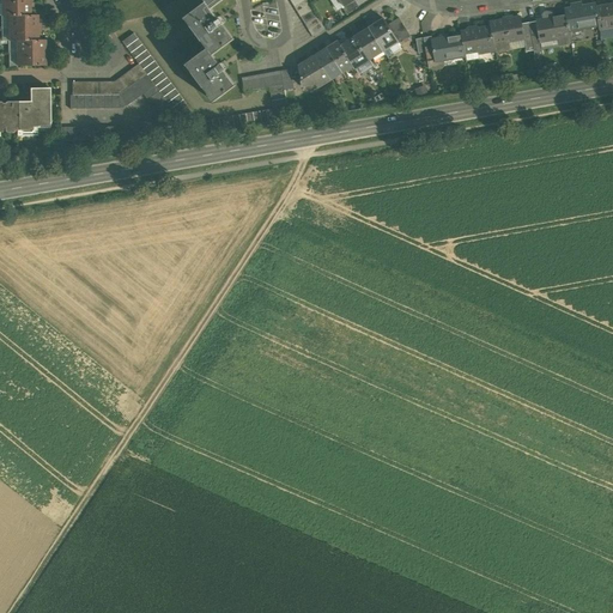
[(307,0),(302,0),(293,6),(297,12),(309,5),(307,0)]
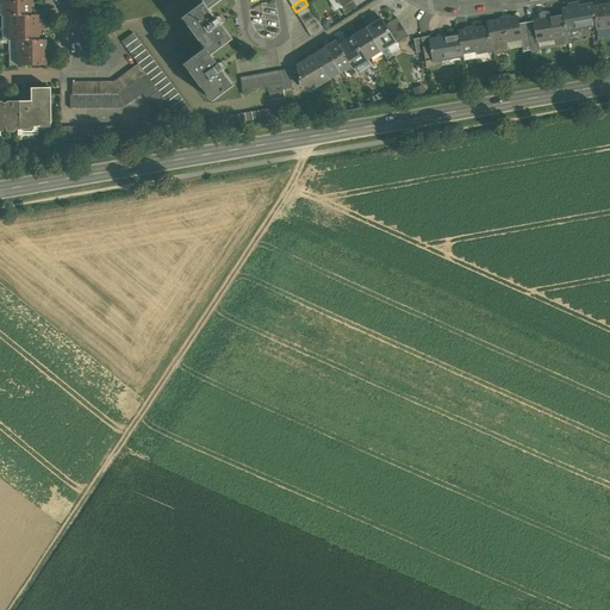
[(353,1),(343,6),(341,7),(344,14),(356,7),(353,1)]
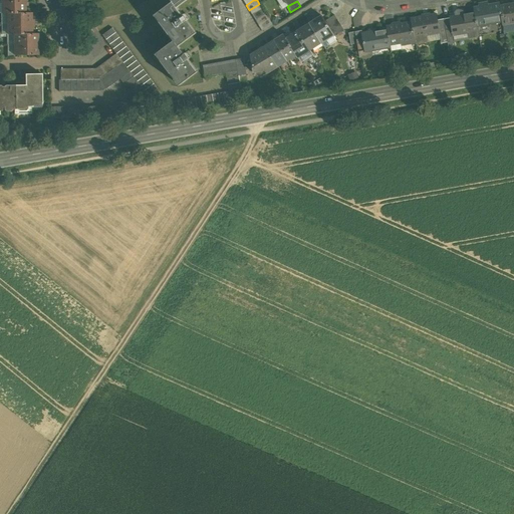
[(173,2),(156,15),(175,41),(179,46),(196,33),(187,21),(189,19),(185,14),(183,16),(177,7),(173,2)]
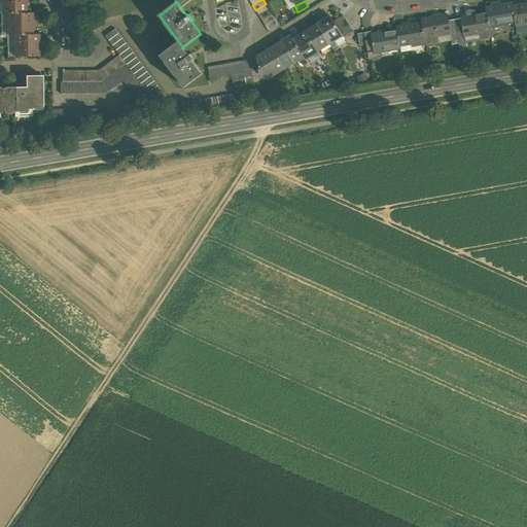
[(26,3),(1,3),(1,13),(7,13),(26,13),(26,3)]
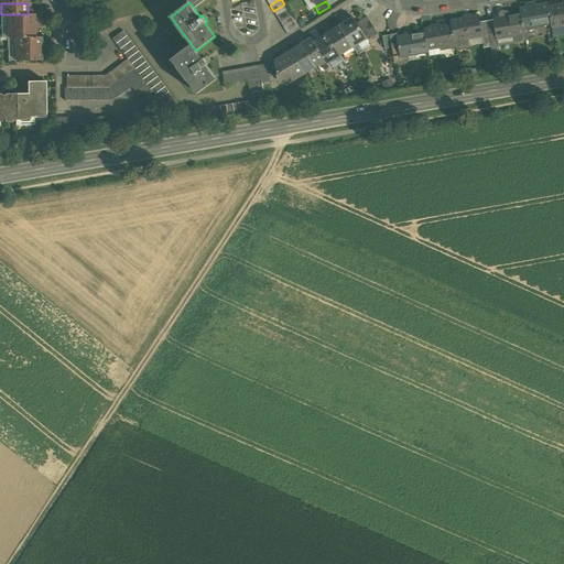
[(548,3),(520,8),(521,14),(523,29),(551,24),(549,7),(548,3)]
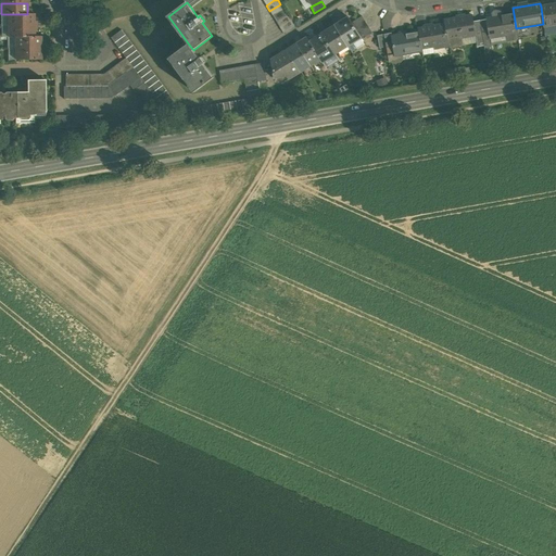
[(555,3),(541,7),(543,24),(544,27),(555,24),(555,3)]
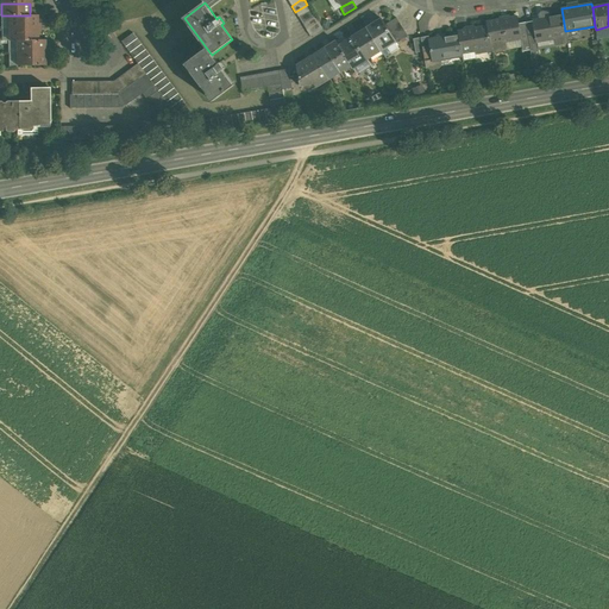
[(307,5),(295,12),(300,18),(312,11),(307,5)]
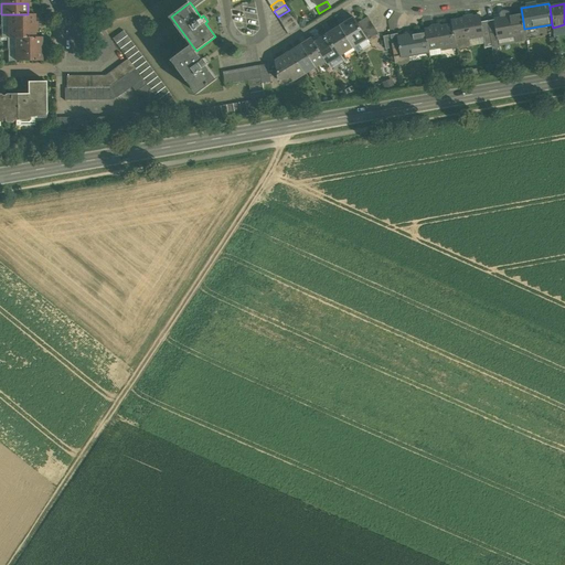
[(289,10),(278,17),(281,22),(292,16),(289,10)]
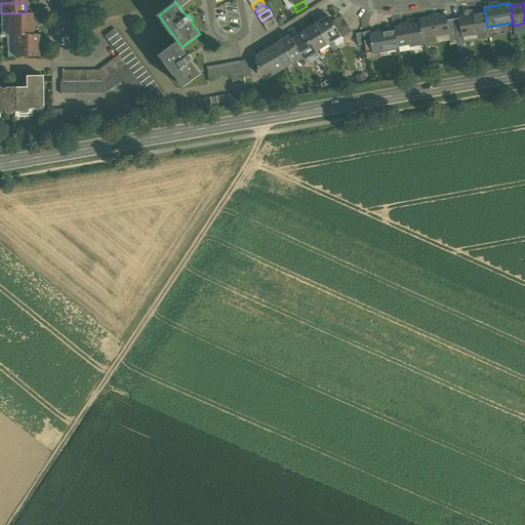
[(26,13),(7,13),(7,25),(32,24),(32,13),(26,13)]
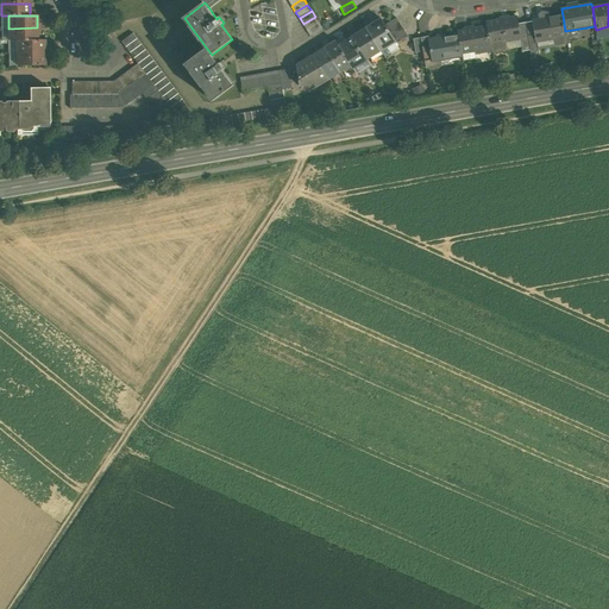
[(563,16),(532,20),(533,22),(537,43),(566,37),(565,31),(563,16)]
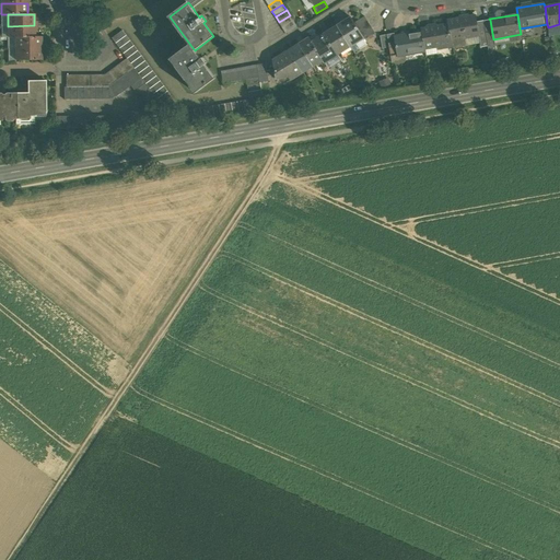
[(290,15),(279,22),(282,27),(293,21),(290,15)]
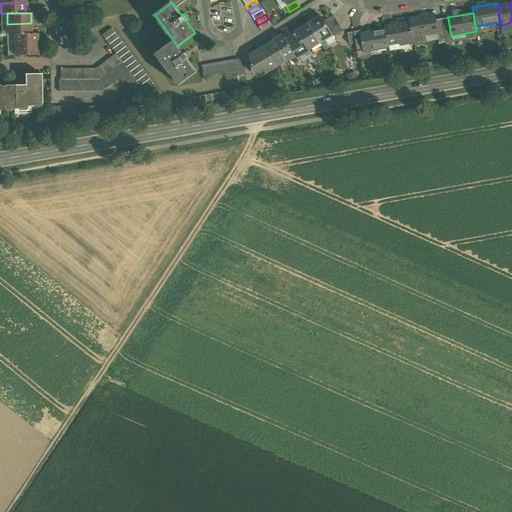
[(435,14),(409,18),(410,22),(413,37),(438,33),(436,20),(435,14)]
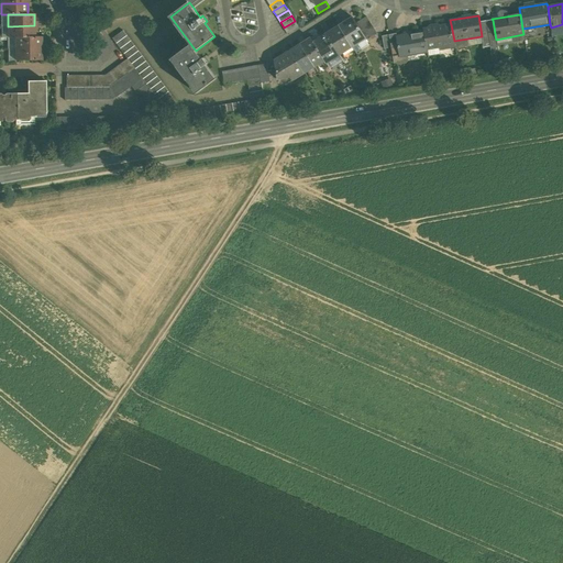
[(366,17),(355,23),(359,29),(370,22),(366,17)]
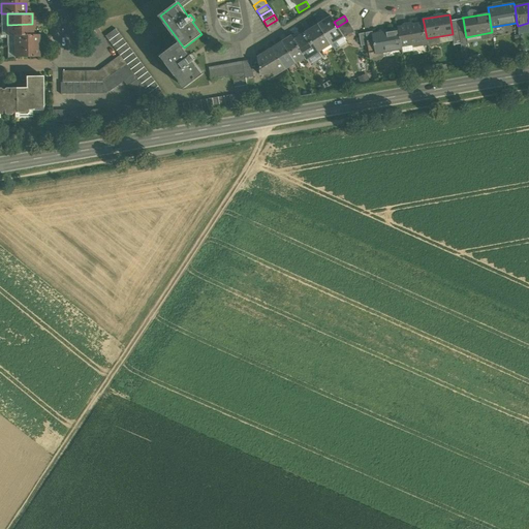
[(334,22),(331,17),(318,25),(329,42),(331,44),(336,41),(335,39),(342,34),(340,32),(337,27),(334,22)]
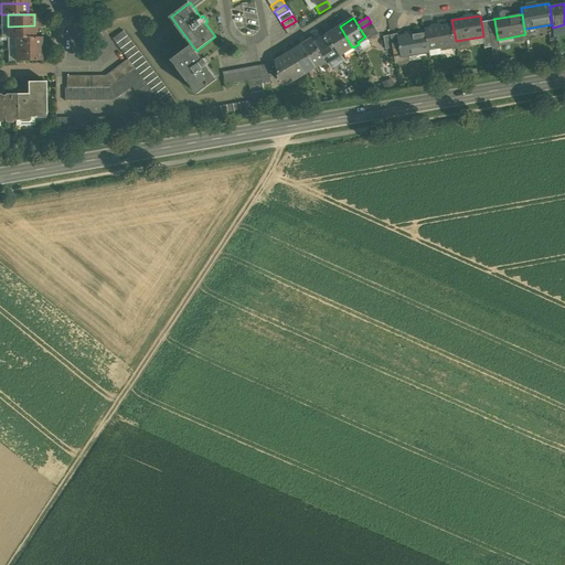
[(498,40),(494,20),(488,21),(492,48),(499,46),(498,40)]
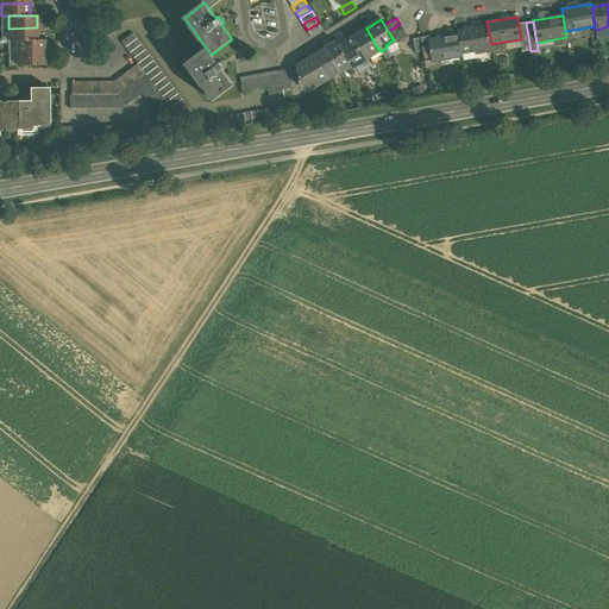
[(319,23),(307,30),(311,36),(322,29),(319,23)]
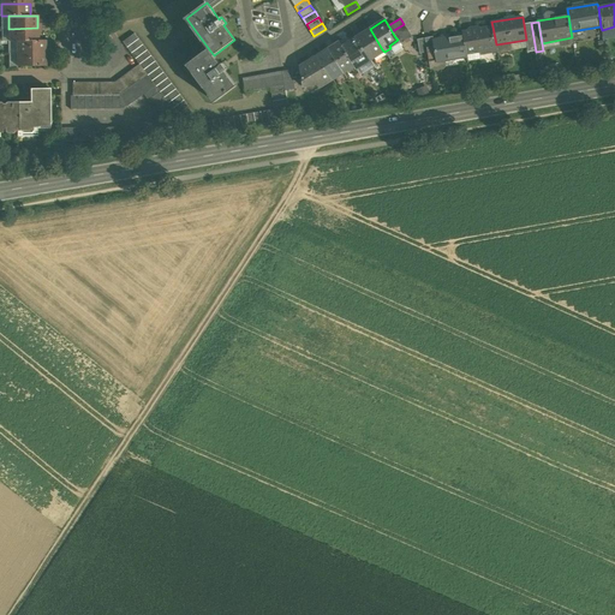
[(536,52),(531,23),(524,24),(526,40),(529,53),(536,52)]
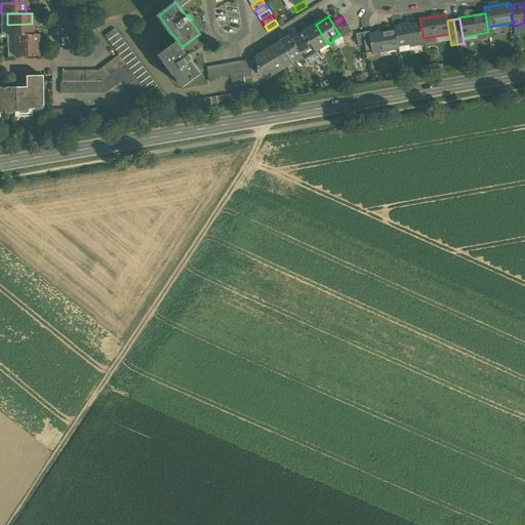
[(345,21),(334,27),(337,32),(348,26),(345,21)]
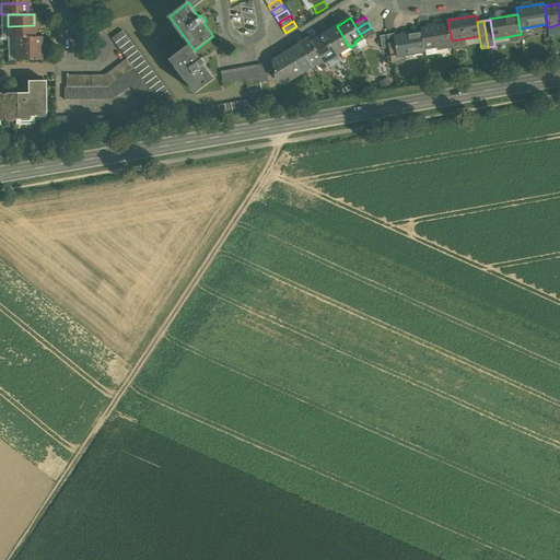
[(448,24),(421,28),(421,32),(424,49),(445,46),(445,43),(452,42),(452,41),(448,24)]
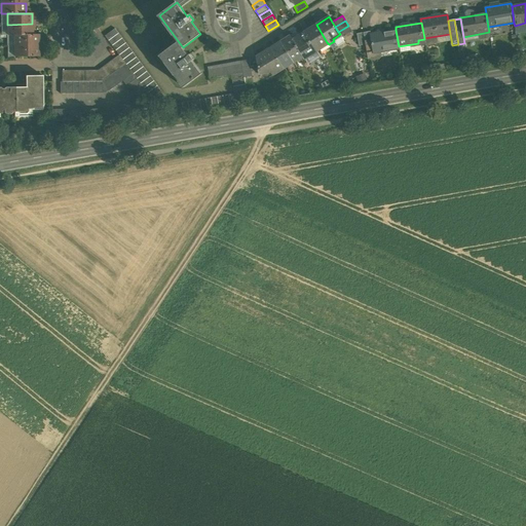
[(32,24),(7,25),(7,35),(13,35),(33,35),(32,24)]
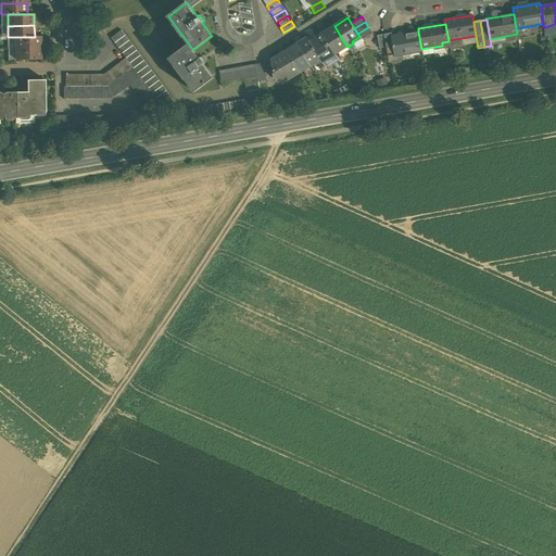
[(335,26),(321,34),(333,52),(335,54),(340,51),(339,49),(345,45),(335,26)]
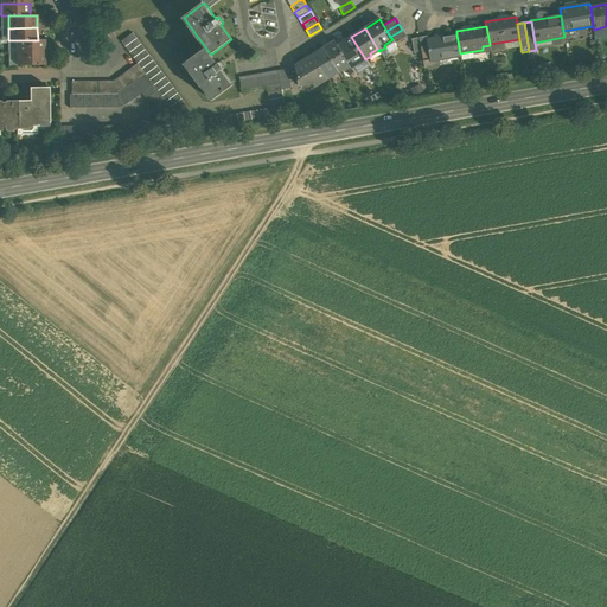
[(402,30),(390,37),(393,39),(394,43),(407,36),(402,30)]
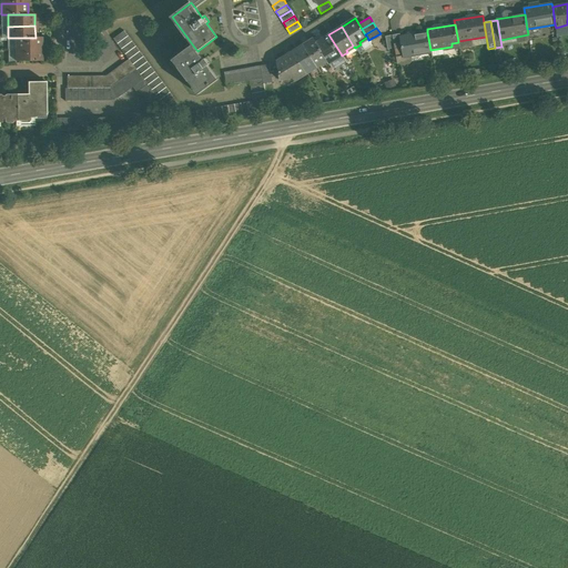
[(124,30),(113,38),(117,43),(128,36),(124,30)]
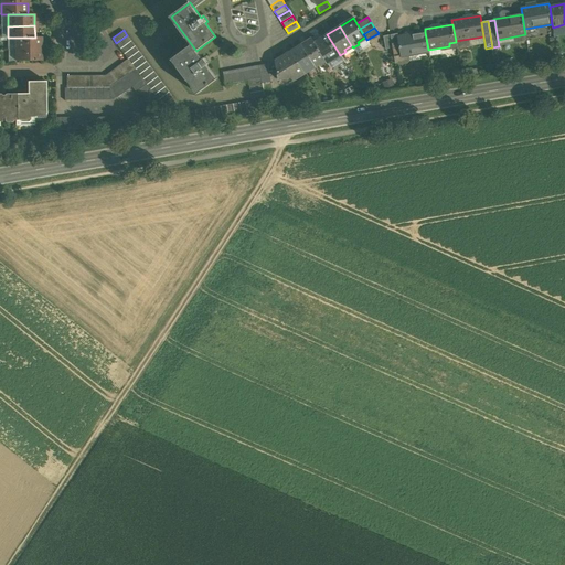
[(398,36),(397,36),(401,57),(402,57),(402,54),(407,53),(407,56),(429,52),(428,50),(425,32),(398,36)]
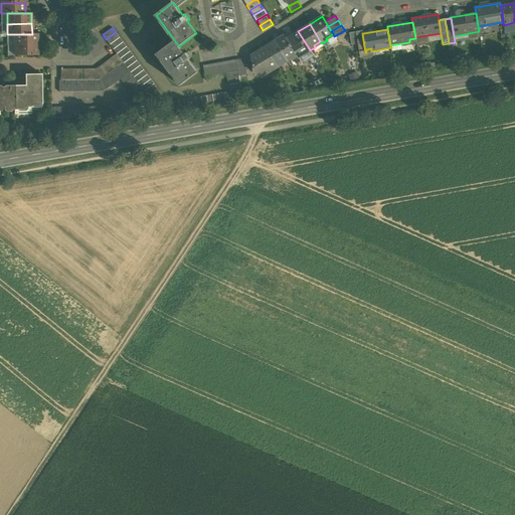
[(309,48),(298,31),(286,38),(296,53),(298,57),(304,54),(302,52),(309,48)]
